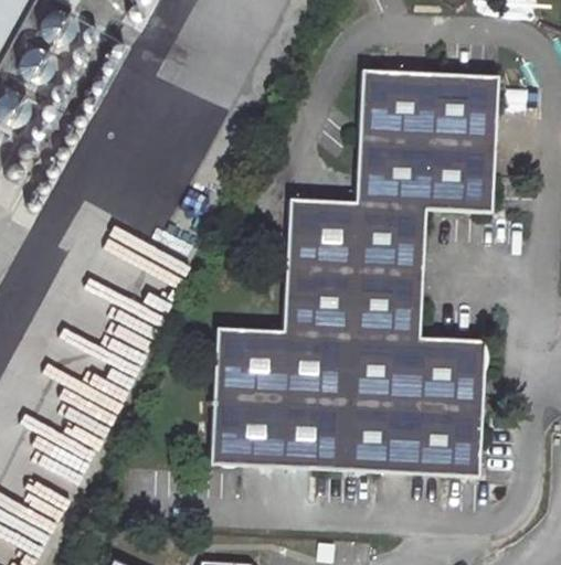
[(0,0),(0,72),(40,0),(0,0)]
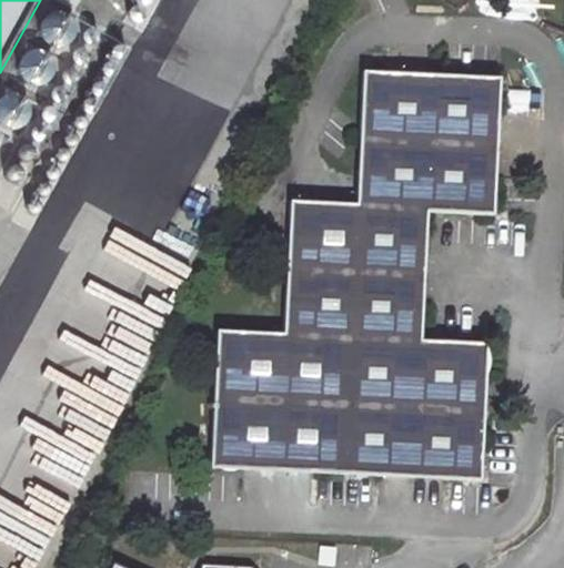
[(54,0),(77,11),(82,0),(54,0)]
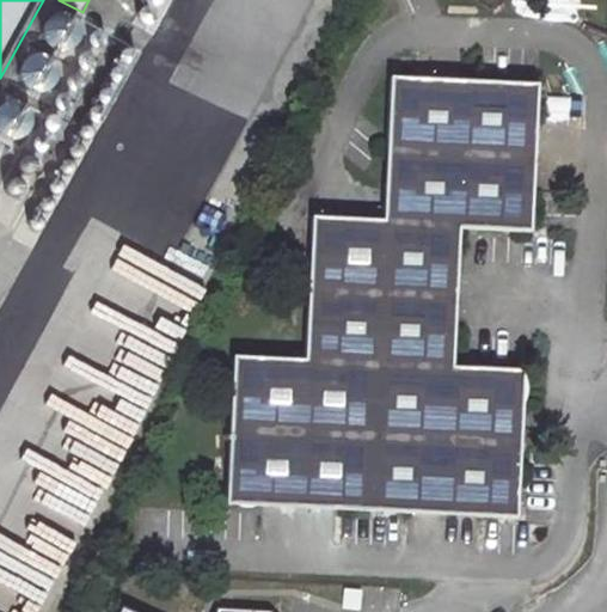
[(441,80),(393,78),(386,200),(386,219),(331,216),(312,215),(305,356),(235,353),(227,501),(286,503),(320,505),(430,510),(460,512),(521,515),(526,426),(528,367),(451,362),(453,323),(455,283),(458,226),(534,230),(538,175),(539,140),(541,85),(441,80)]
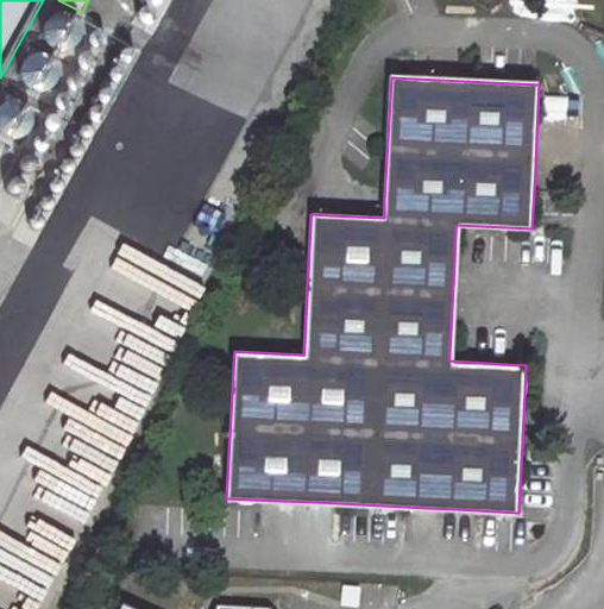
[(365,588),(347,585),(345,603),(363,606),(365,588)]
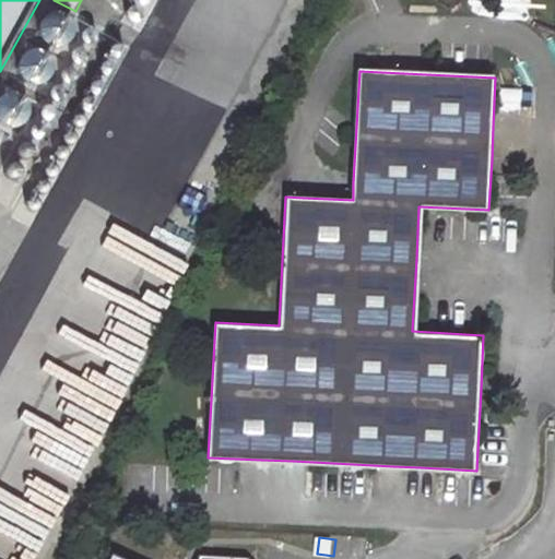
[(153,558),(120,544),(113,558),(153,558)]
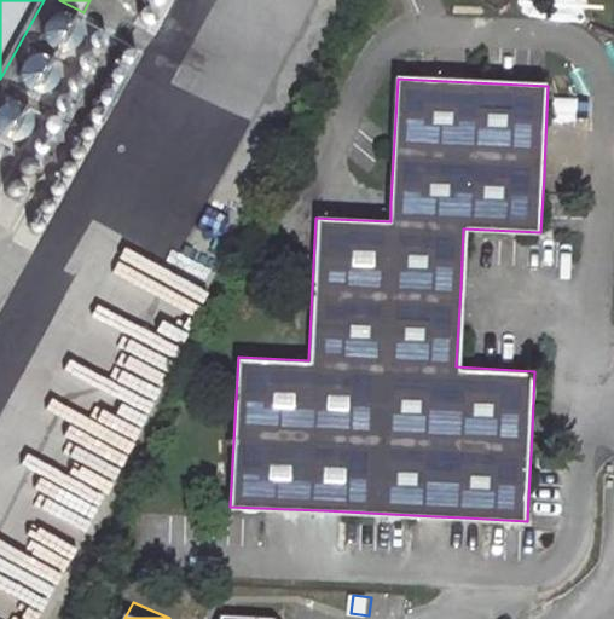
[(221,618),(297,618),(285,606),(230,602),(221,618)]
